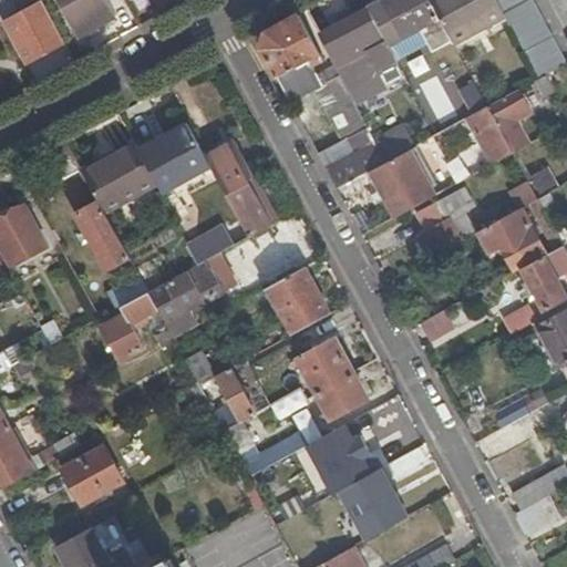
[(113,17),(103,0),(57,0),(76,35),(113,17)]
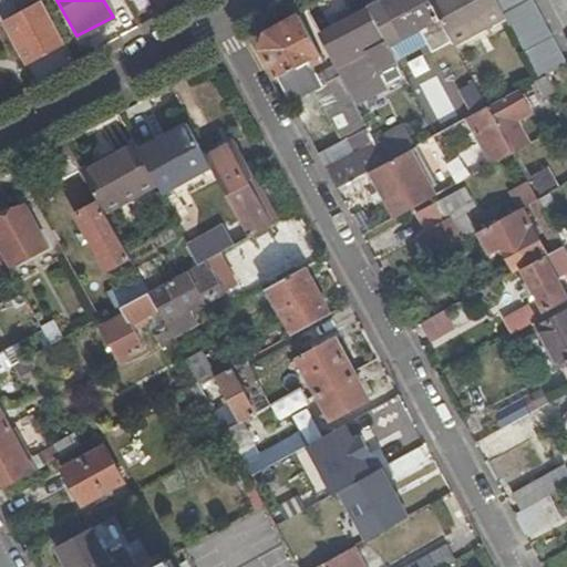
[(453,48),(453,44),(428,0),(402,0),(387,8),(384,2),(369,11),(389,47),(404,39),(405,41),(410,39),(413,43),(423,38),(428,45),(434,58),(453,48)]
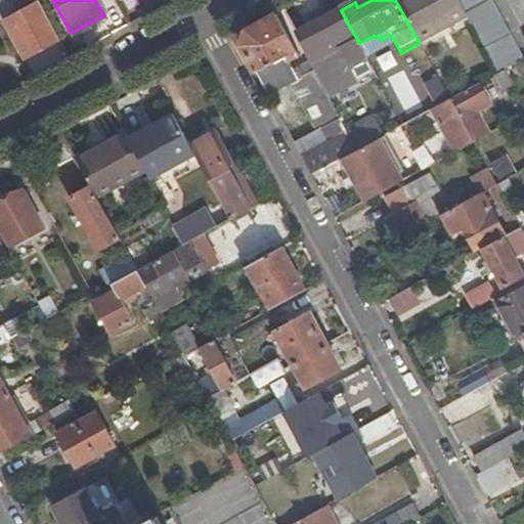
[(395,0),(419,41),(467,16),(456,0),(395,0)]
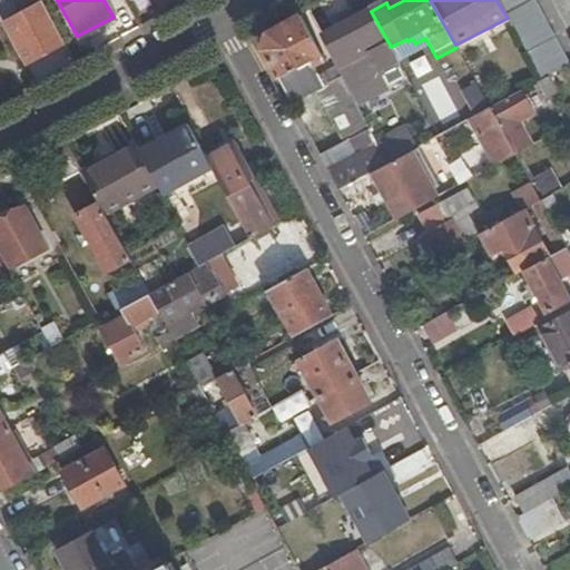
[(541,80),(548,77),(569,65),(533,0),(497,0),(508,18),(541,80)]
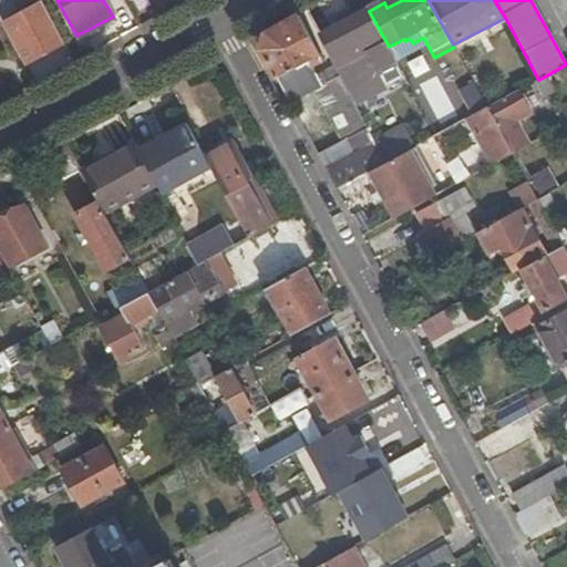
[(369,11),(367,7),(339,20),(341,26),(369,11)]
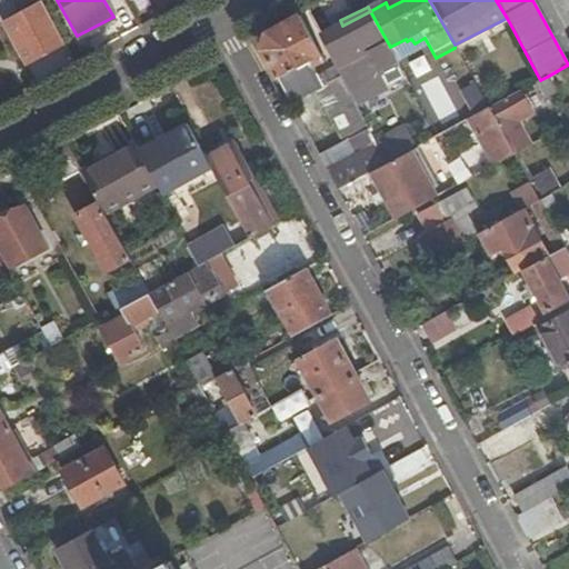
[(60,45),(41,8),(11,25),(13,29),(8,32),(26,65),(60,45)]
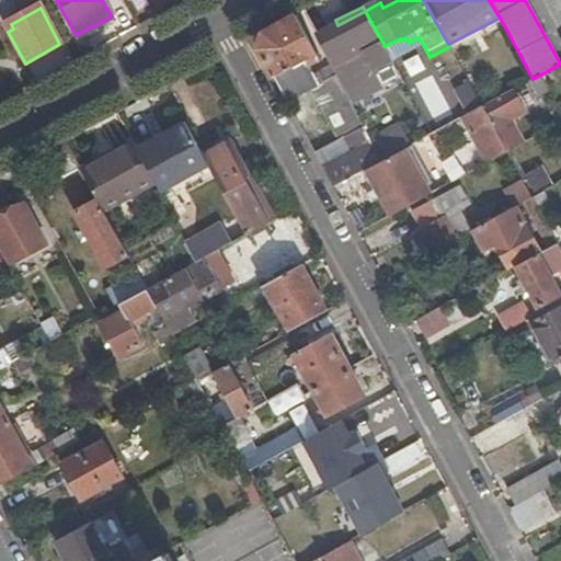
[(385,46),(365,11),(338,25),(320,35),(356,103),(382,89),(377,75),(395,66),(392,61),(385,46)]
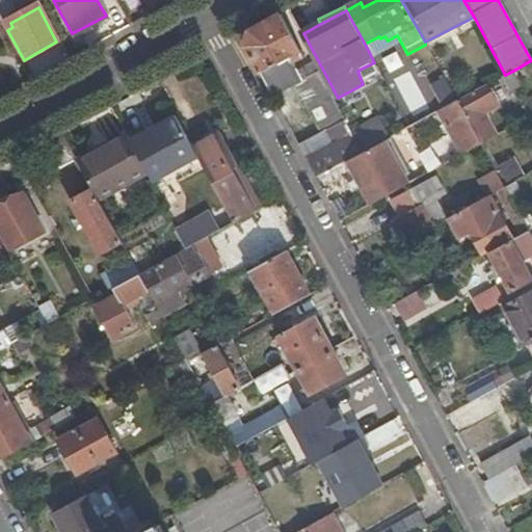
[(303,56),(281,15),(248,32),(245,46),(272,96),(295,83),(322,133),(326,132),(345,121),(309,53),(303,56)]
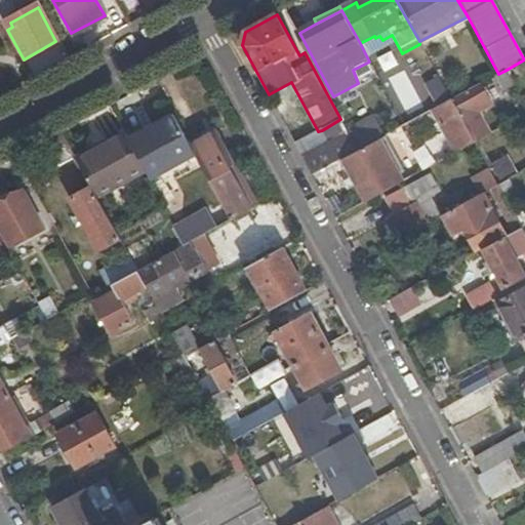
[(367,57),(396,42),(392,35),(382,40),(379,36),(375,38),(374,36),(360,43),(367,57)]
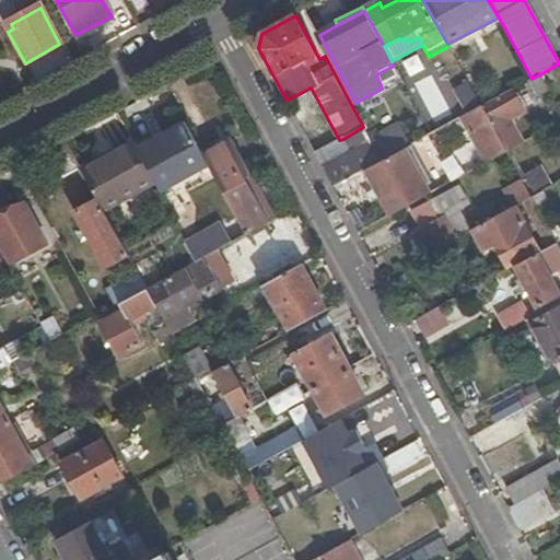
[(376,74),(382,89),(401,79),(394,66),(376,74)]
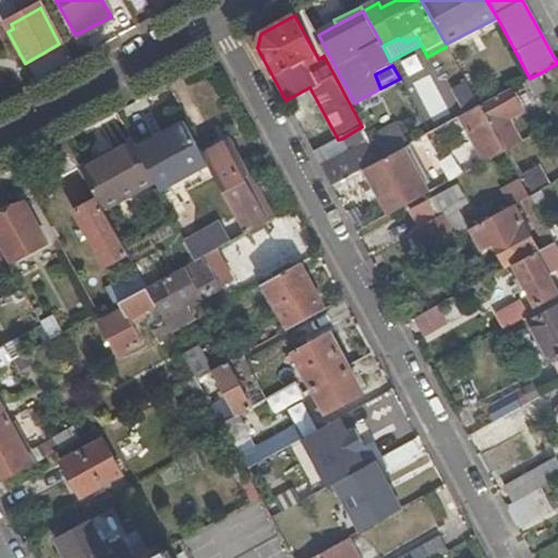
[(433,74),(414,81),(428,121),(447,114),(433,74)]
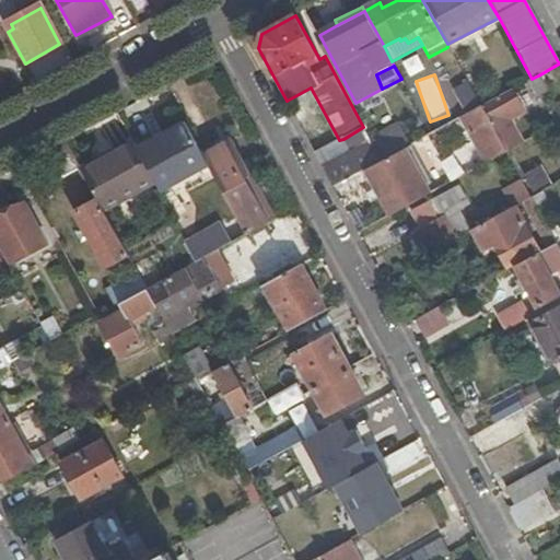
[(537,97),(547,92),(538,76),(532,79),(527,81),(537,97)]
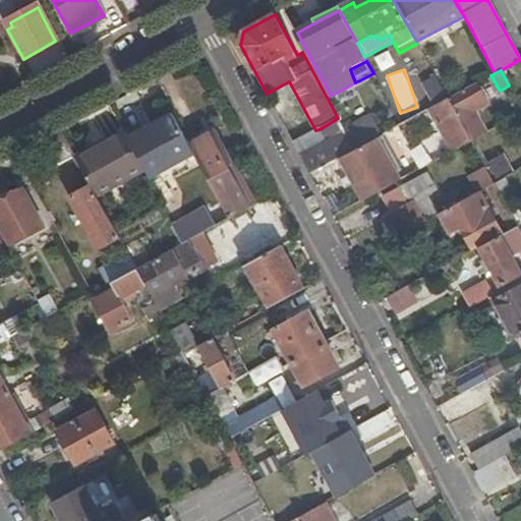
[(433,107),(448,99),(436,77),(422,84),(433,107)]
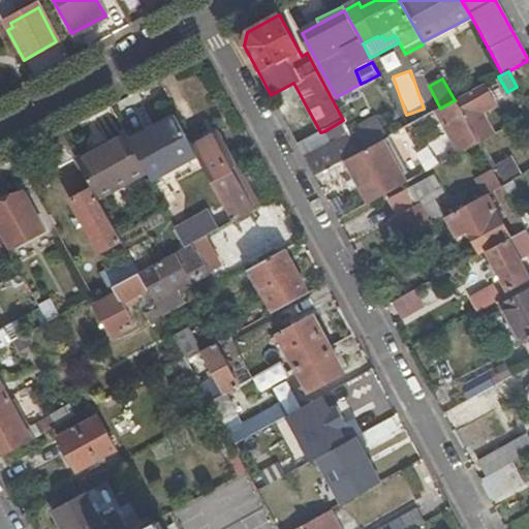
[(477,144),(493,134),(481,114),(495,107),(484,85),(455,100),(477,144)]
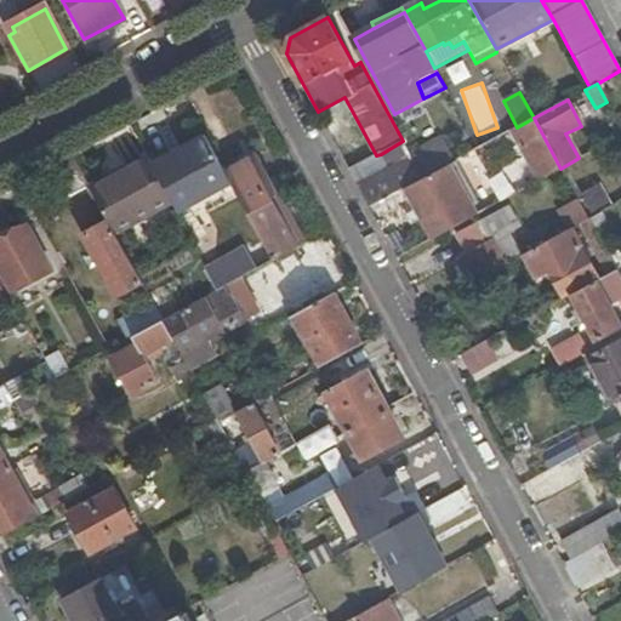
[(540,181),(560,169),(534,118),(517,127),(512,130),(540,181)]
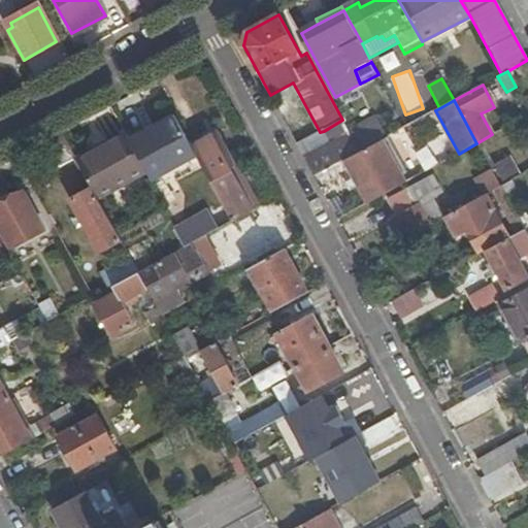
[(174,116),(145,132),(147,137),(177,122),(174,116)]
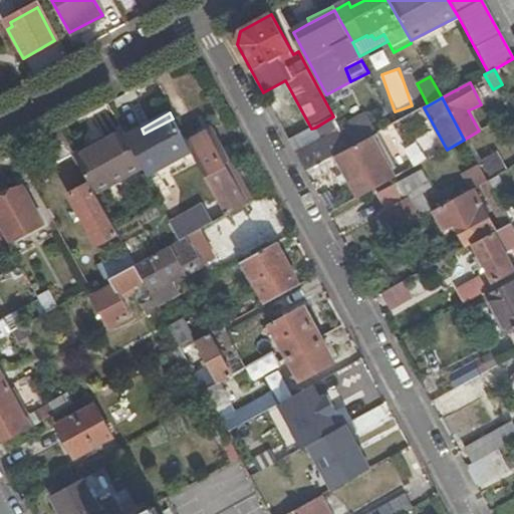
[(341,132),(333,116),(315,127),(323,140),(296,154),(305,173),(334,157),(350,148),(341,132)]
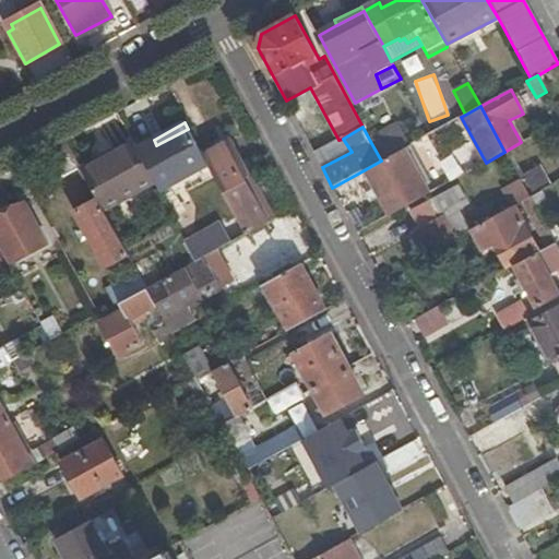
[(399,128),(389,133),(397,152),(406,147),(408,146),(399,128)]
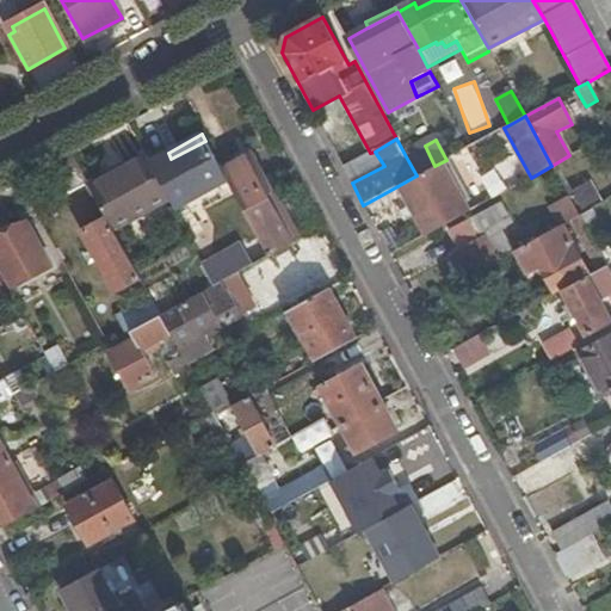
[(168,153),(149,164),(168,199),(174,211),(227,180),(221,171),(205,141),(171,159),(168,153)]
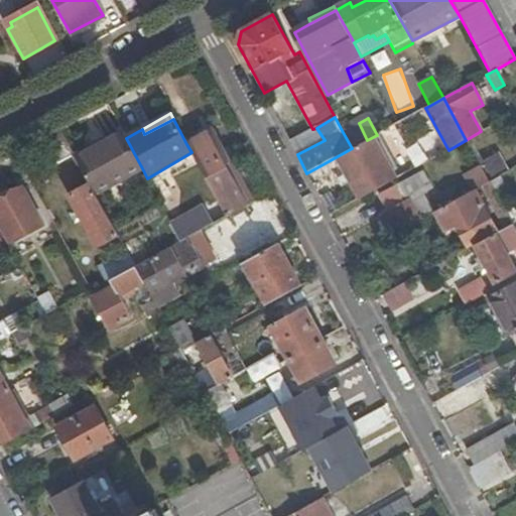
[(359,123),(343,132),(352,148),(367,140),(359,123)]
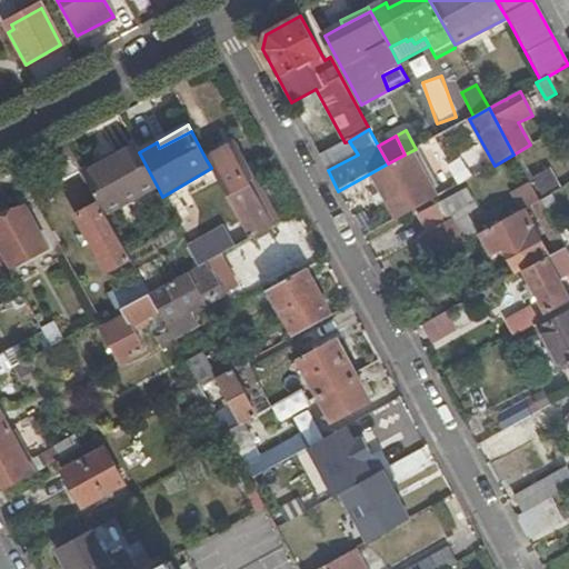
[(251,239),(272,228),(245,177),(253,172),(237,142),(206,159),(211,168),(241,221),(251,239)]
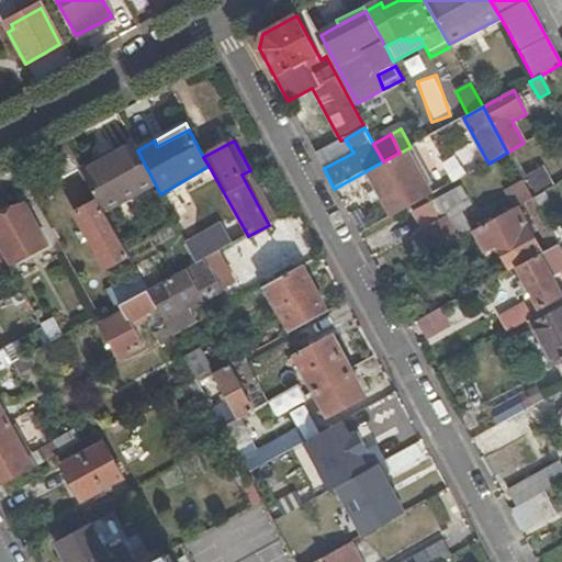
[(80,169),(66,143),(48,152),(63,178),(80,169)]
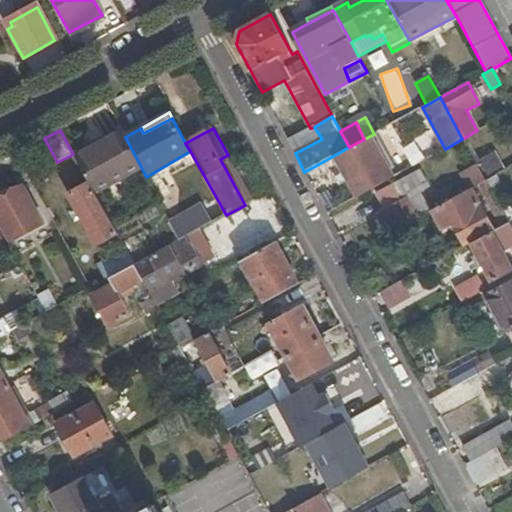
[(124,135),(121,130),(93,146),(96,150),(124,135)]
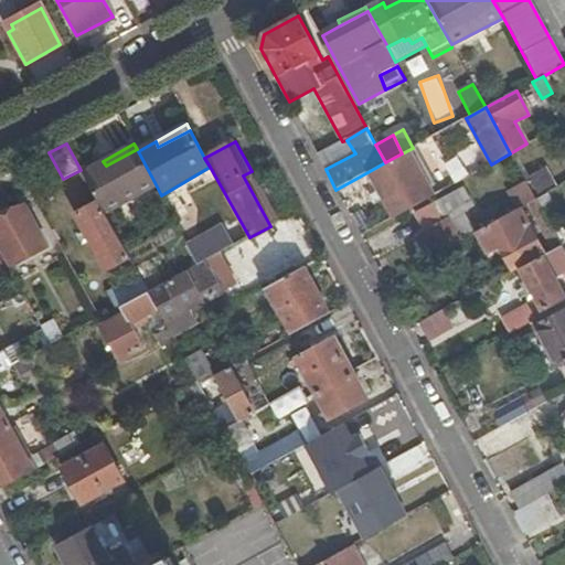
[(435,195),(440,192),(415,147),(413,148),(411,149),(435,195)]
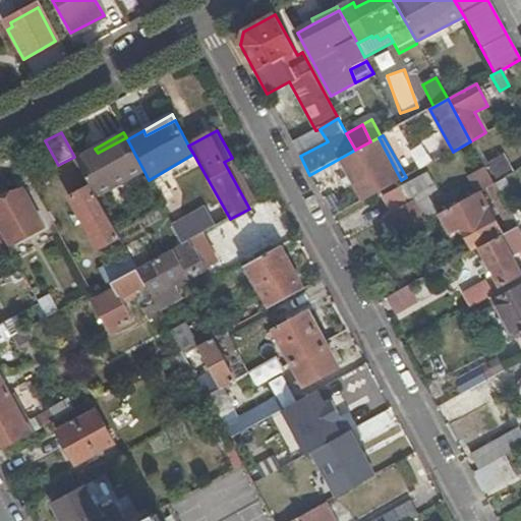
[(143,170),(127,139),(126,137),(98,153),(95,149),(74,159),(90,186),(96,196),(143,170)]
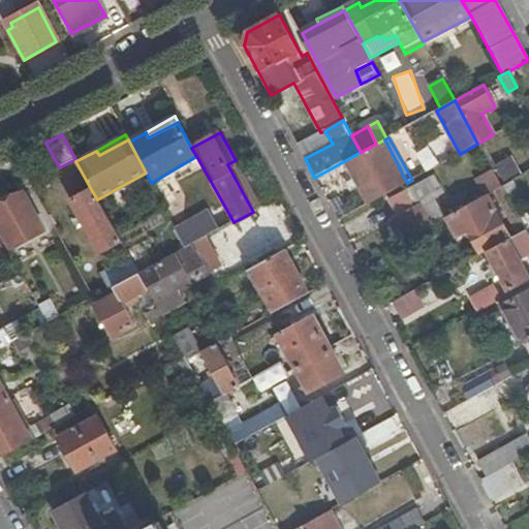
[(368,205),(407,183),(384,139),(376,144),(361,152),(344,161),(368,205)]
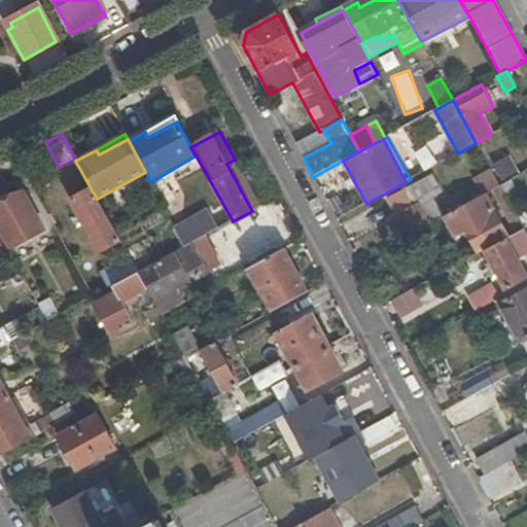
[(517,175),(506,159),(493,166),(501,183),(517,175)]
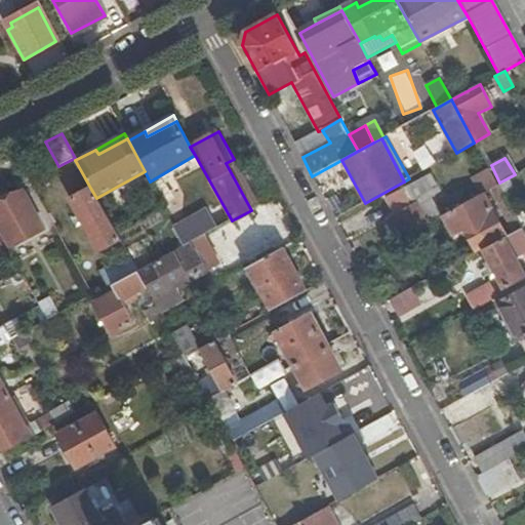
[(259,205),(234,159),(226,163),(251,210),(259,205)]
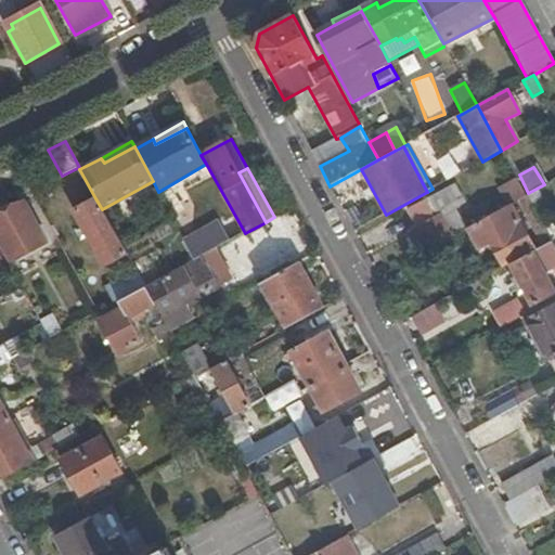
[(420,254),(422,254),(450,237),(438,215),(464,202),(454,184),(409,209),(417,227),(408,232),(420,254)]
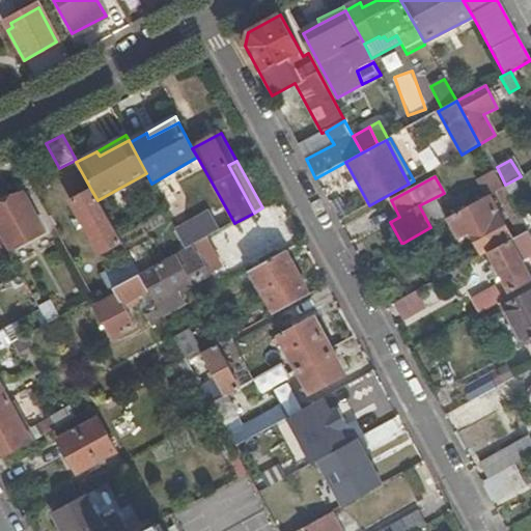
[(530,214),(530,210),(515,182),(503,189),(521,220),(530,214)]
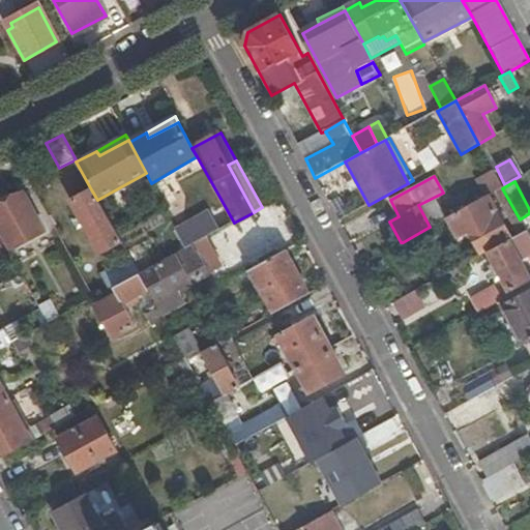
[(520,234),(526,231),(520,219),(502,188),(495,192),(518,235),(520,234)]
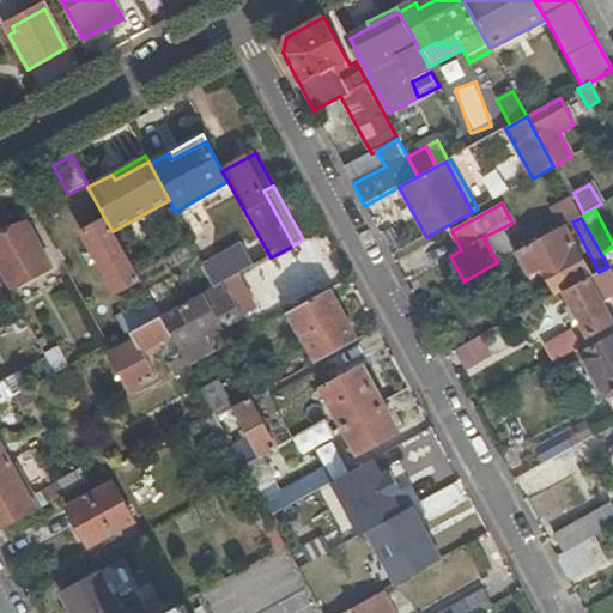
[(129,334),(161,319),(152,303),(141,285),(140,281),(138,277),(113,231),(105,219),(83,232),(117,299),(131,292),(138,305),(117,317),(127,337),(129,334)]
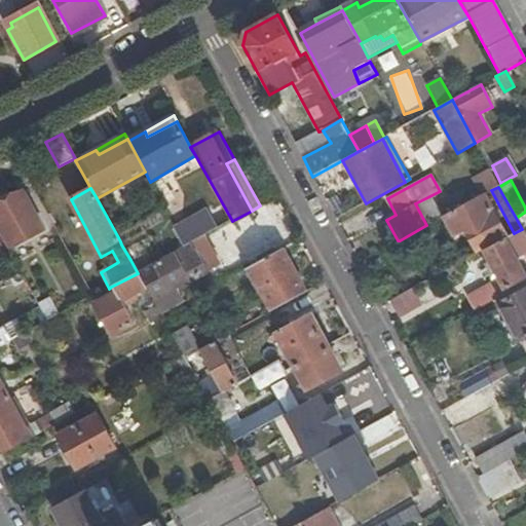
[(0,198),(0,230),(10,250),(44,231),(23,193),(6,201),(4,196),(0,198)]
